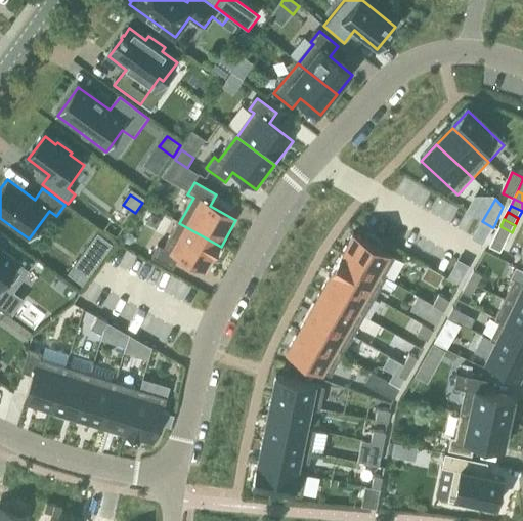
[(159,246),(153,258),(174,270),(180,259),(206,273),(221,247),(179,223),(169,242),(165,249),(159,246)]
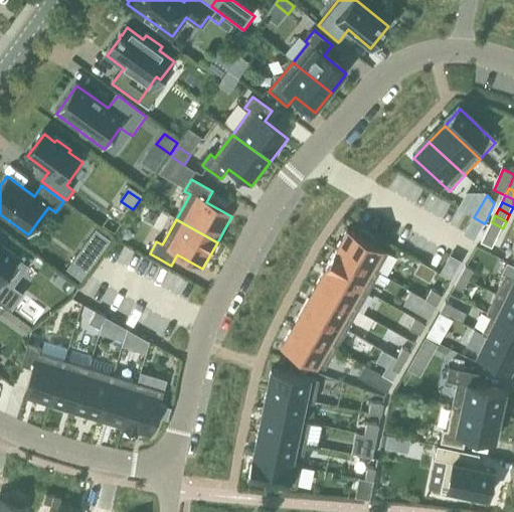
[(492,222),(488,229),(499,235),(503,228),(492,222)]
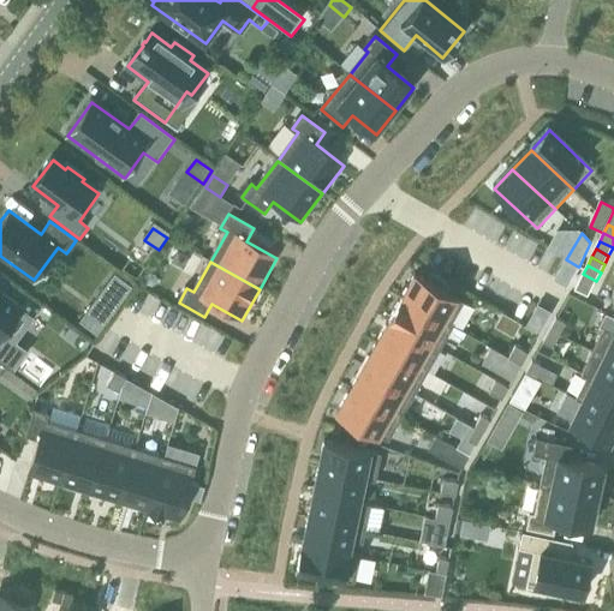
[(583,274),(579,282),(592,289),(596,281),(583,274)]
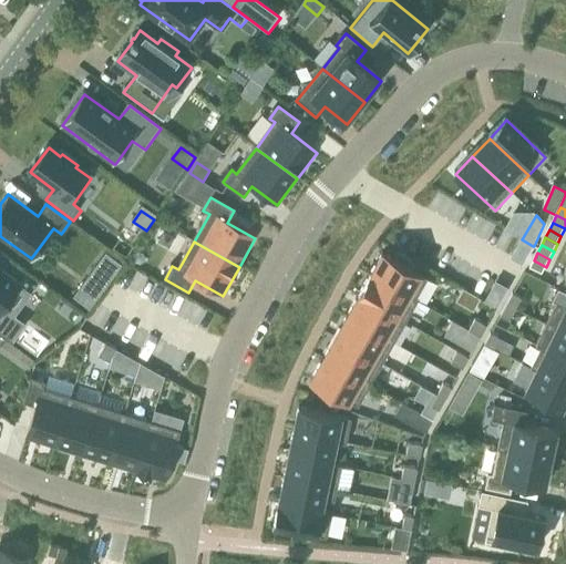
[(383,255),(371,275),(417,300),(428,280),(383,255)]
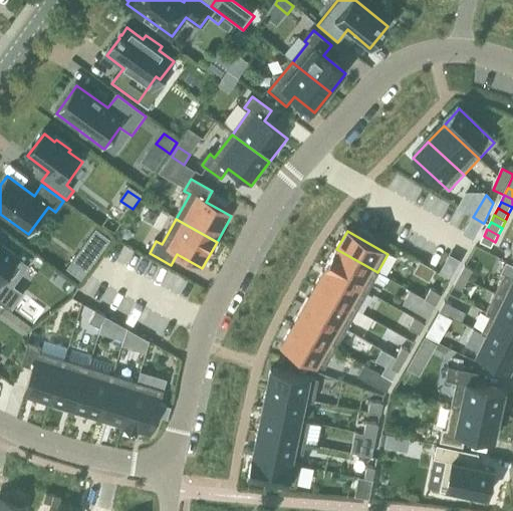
[(99,255),(107,243),(94,234),(86,245),(99,255)]
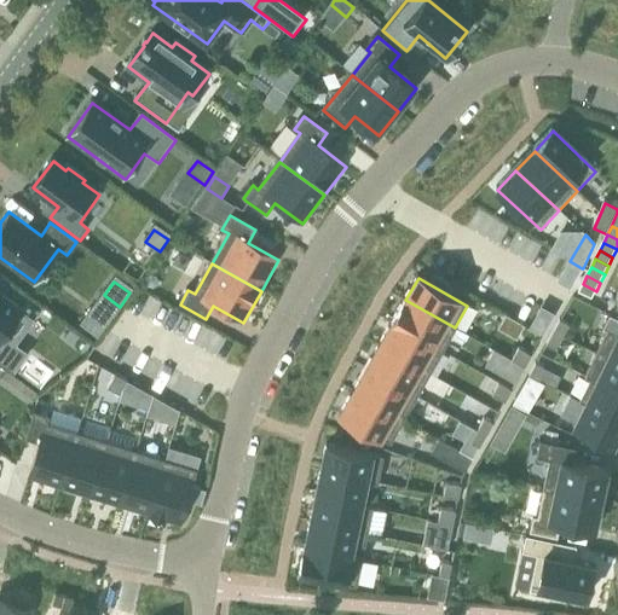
[(583,284),(579,293),(593,300),(596,291),(583,284)]
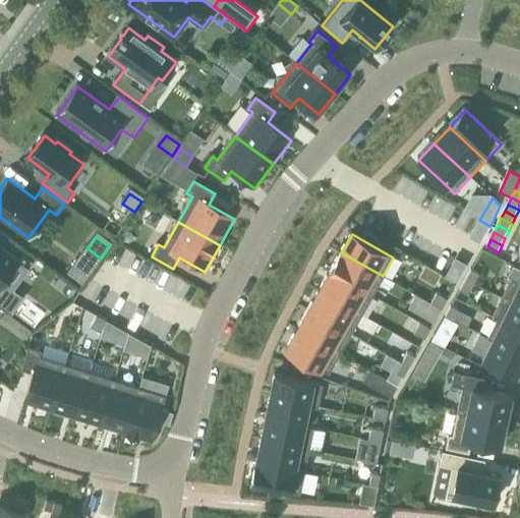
[(0,248),(0,305),(12,314),(23,299),(14,293),(3,285),(19,263),(0,248)]
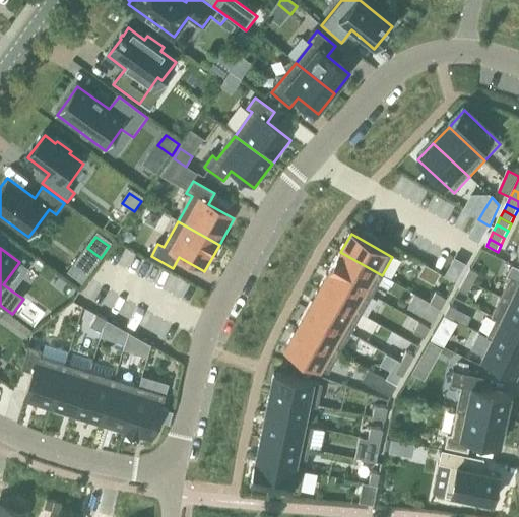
[(340,252),(330,272),(373,297),(384,277),(382,275),(340,252)]
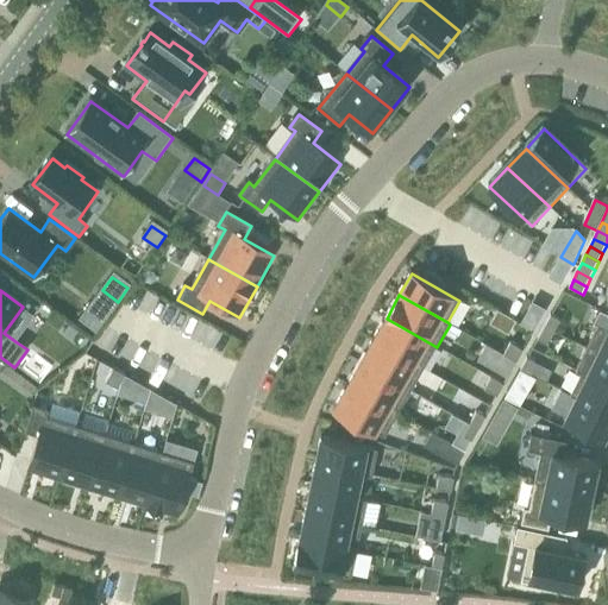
[(599,327),(588,348),(607,358),(607,315),(600,312),(594,325),(599,327)]
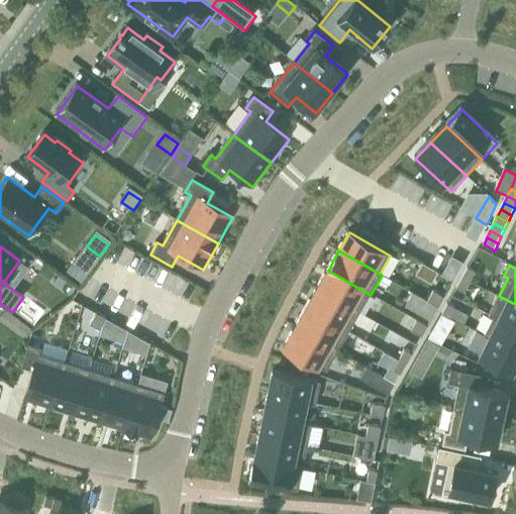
[(468,269),(462,279),(470,284),(476,274),(468,269)]
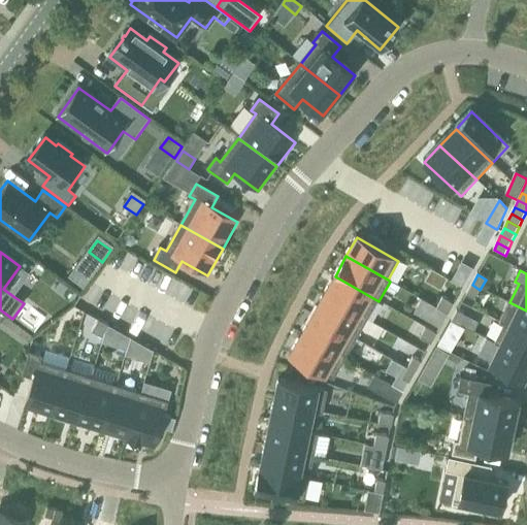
[(335,276),(324,296),(367,321),(379,301),(335,276)]
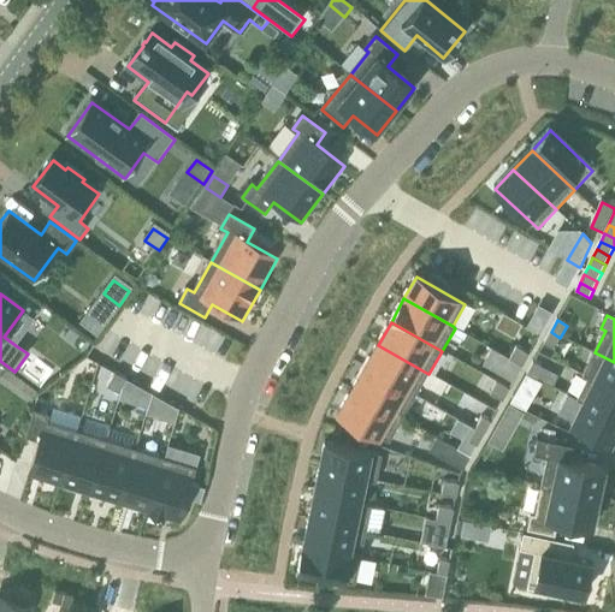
[(551,332),(544,344),(554,349),(560,338),(551,332)]
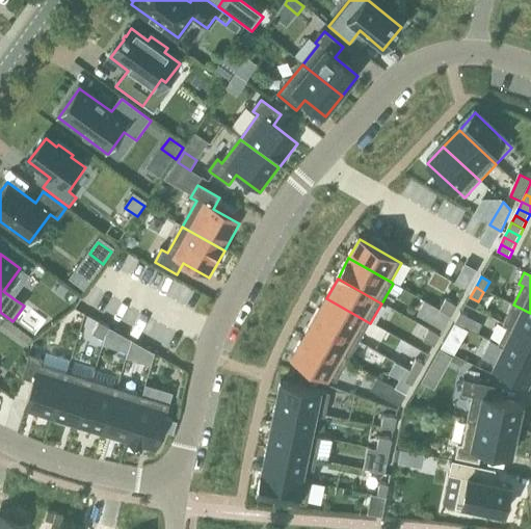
[(326,298),(315,318),(359,343),(370,323),(326,298)]
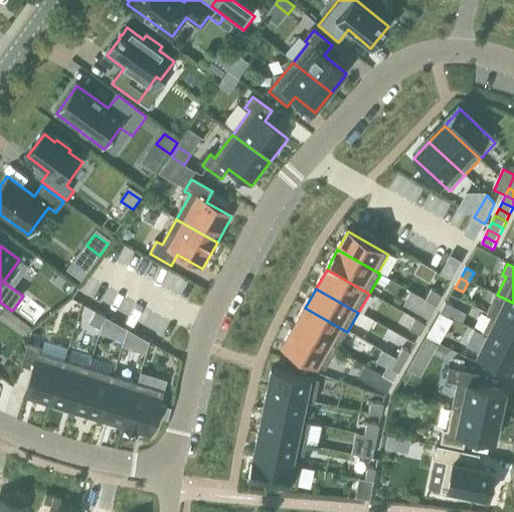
[(432,292),(426,301),(438,308),(443,298),(432,292)]
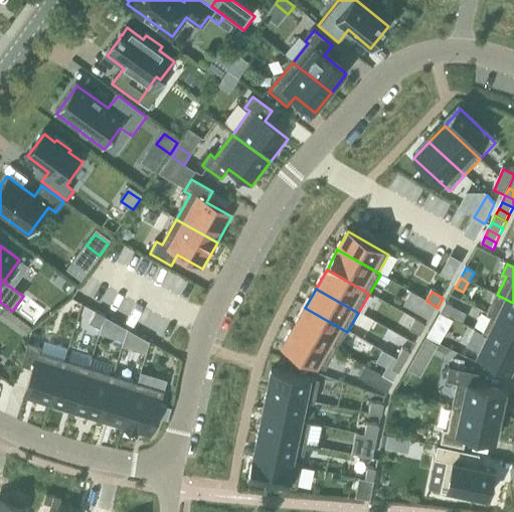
[(513,303),(497,295),(487,315),(491,317),(513,328),(513,303)]
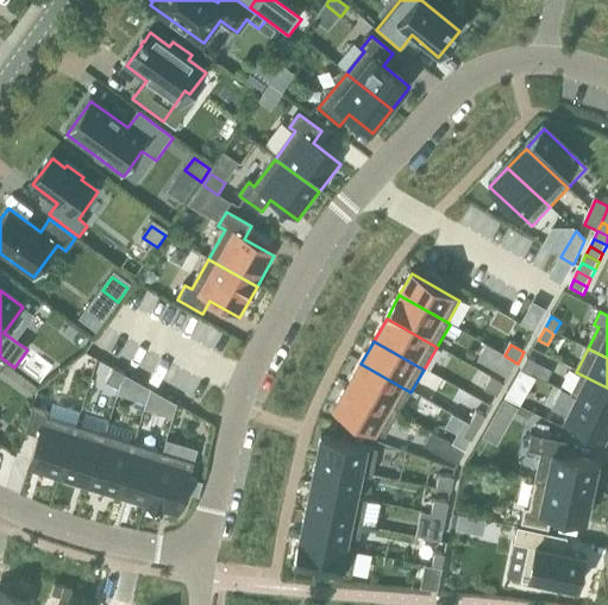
[(505,355),(495,371),(508,378),(518,364),(505,355)]
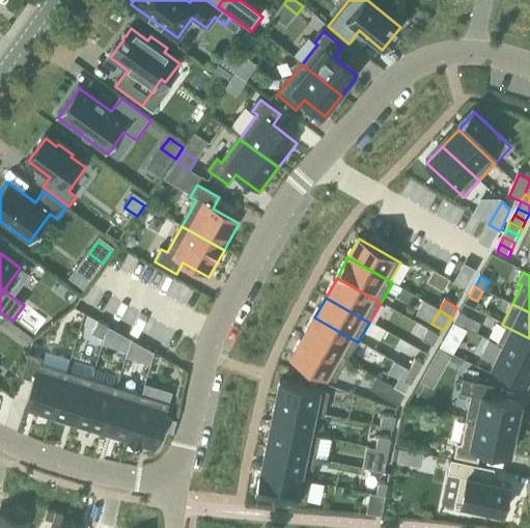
[(461,313),(454,324),(462,328),(468,317),(461,313)]
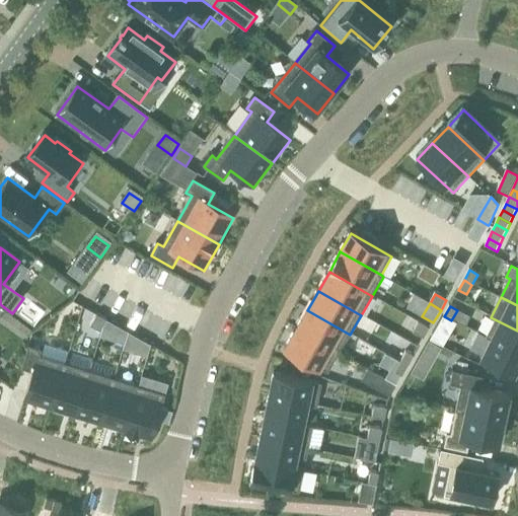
[(307,310),(296,329),(339,354),(349,338),(350,335),(307,310)]
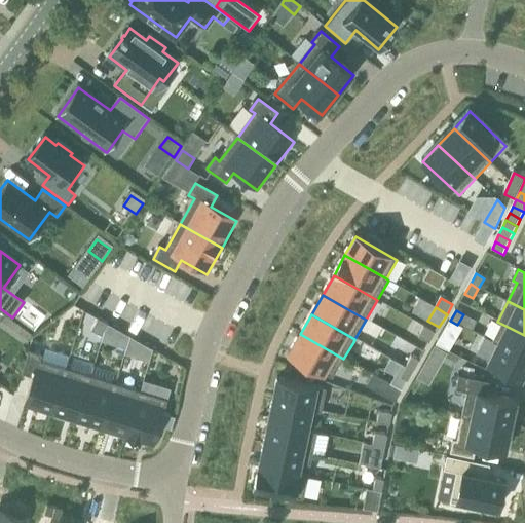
[(99,320),(92,330),(103,336),(109,326),(99,320)]
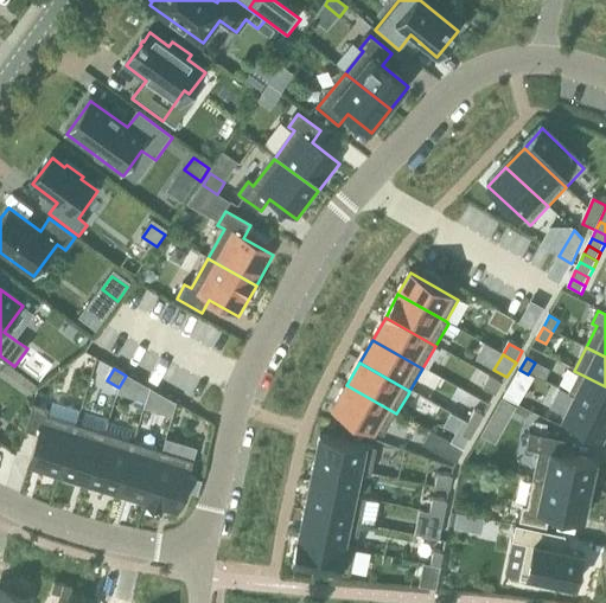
[(512,382),(504,398),(518,406),(535,378),(528,374),(520,370),(512,382)]
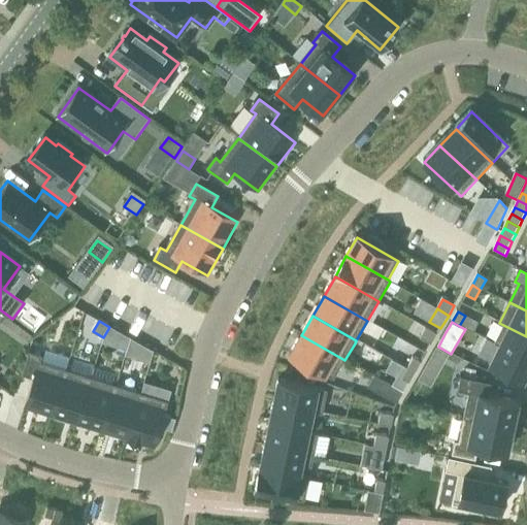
[(495,343),(495,345),(499,347),(526,360),(526,336),(503,325),(495,343)]
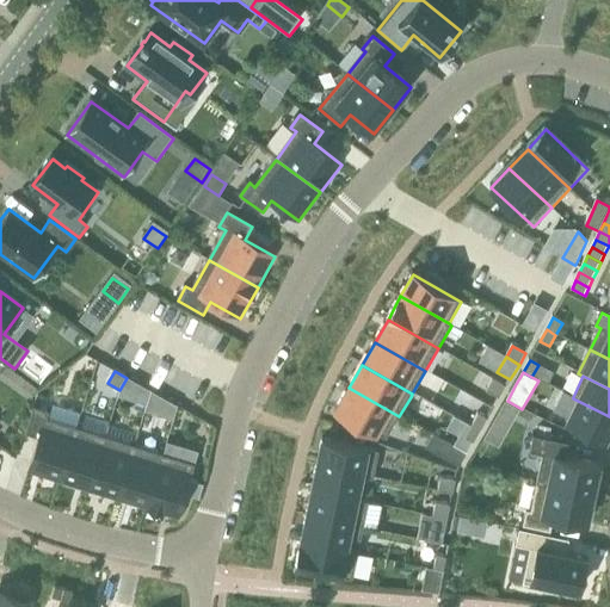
[(127,378),(119,397),(134,402),(139,385),(127,378)]
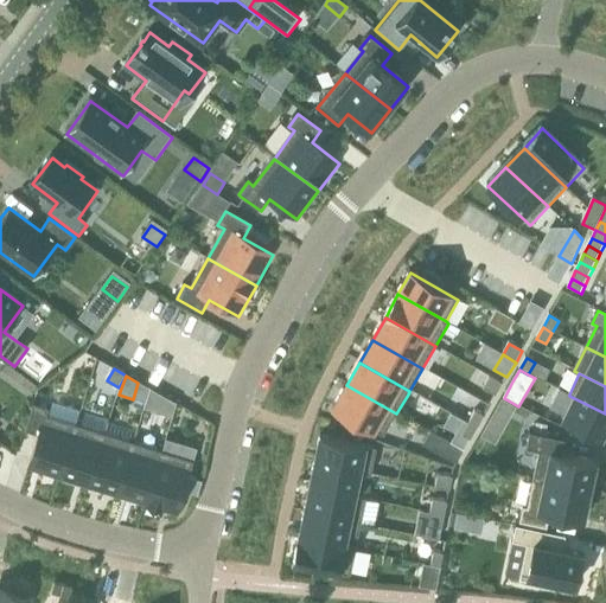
[(503,384),(490,377),(483,389),(496,396),(503,384)]
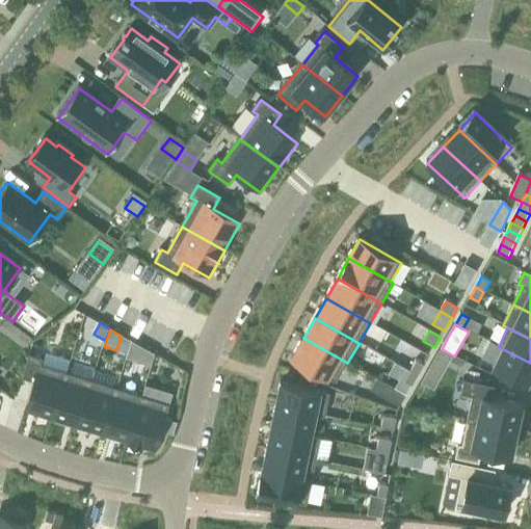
[(303,338),(292,358),(337,382),(347,363),(303,338)]
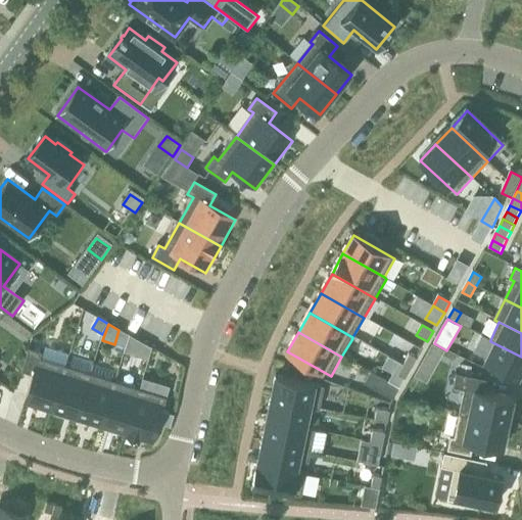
[(482,336),(474,353),(486,360),(485,362),(519,378),(521,372),(521,357),(494,343),(490,341),(490,340),(482,336)]
